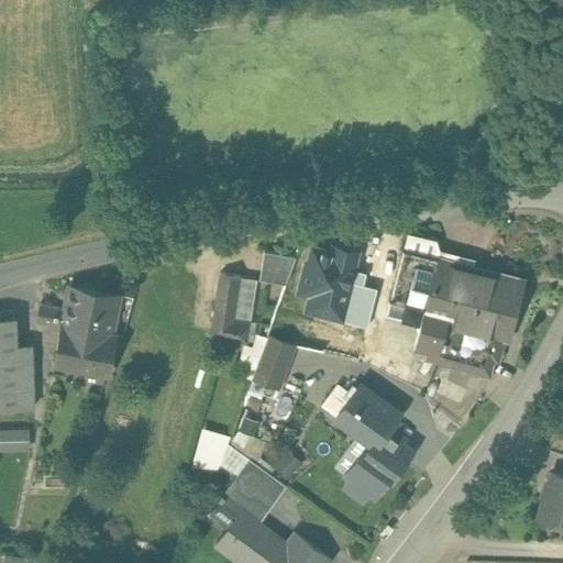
[(474,260),(440,251),(434,238),(408,231),(404,250),(455,263),(472,267),(474,260)]
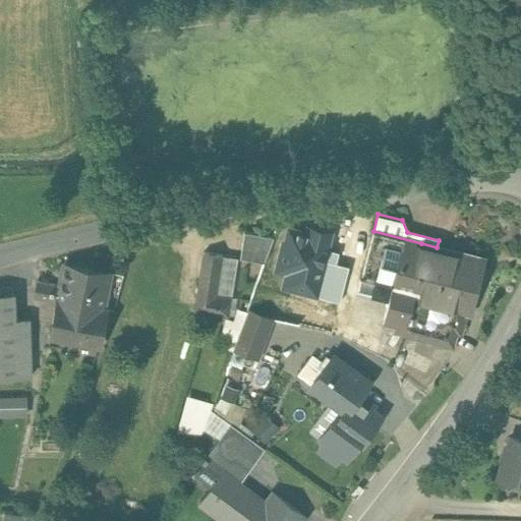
[(407,296),(421,243),(373,231),(361,276),(358,290),(391,298),(392,299),(393,293),(407,296)]
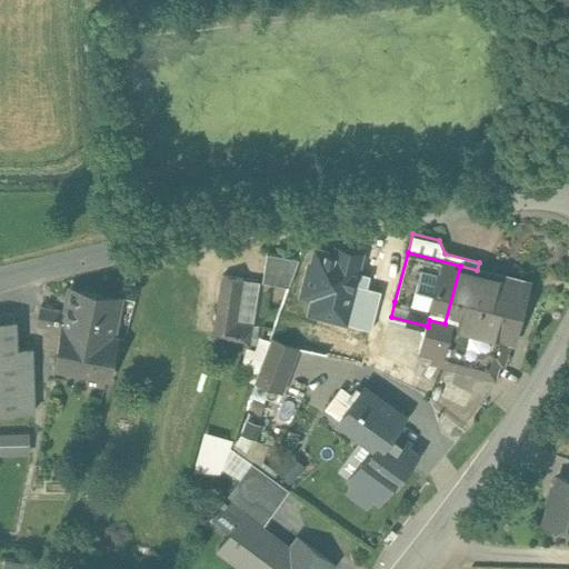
[(299,259),(267,253),(262,282),(289,287),(299,259)]
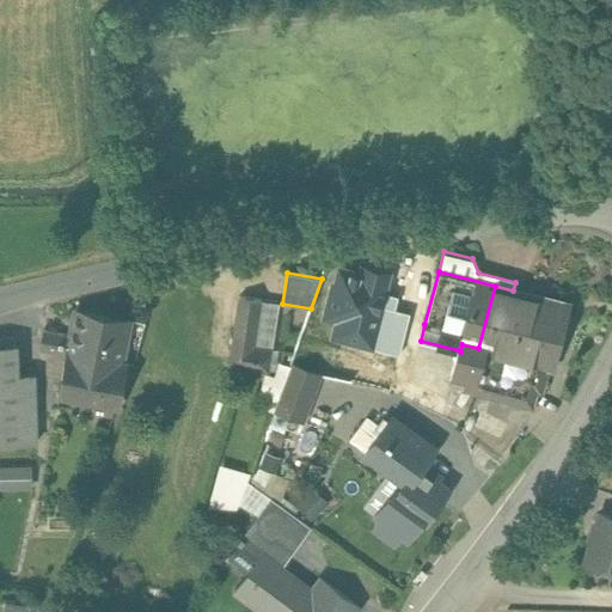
[(363,289),(322,279),(311,308),(292,365),(320,375),(349,381),(367,310),(359,307),(363,289)]
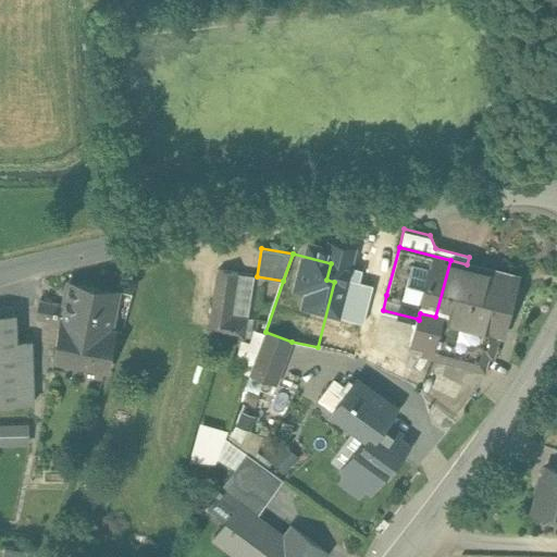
[(467,264),(450,260),(435,317),(499,334),(503,334),(519,277),(467,264)]
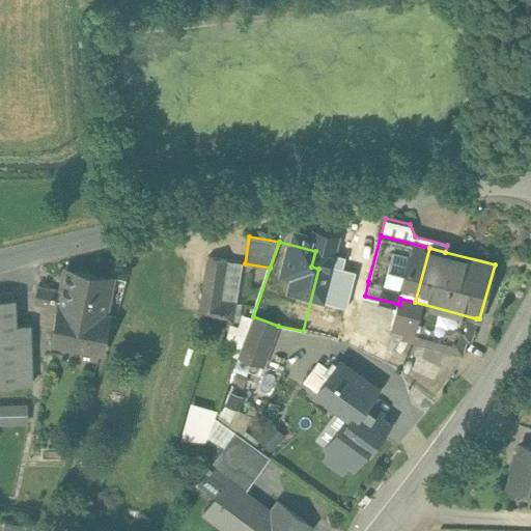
[(242,262),(207,257),(198,316),(233,322),(242,262)]
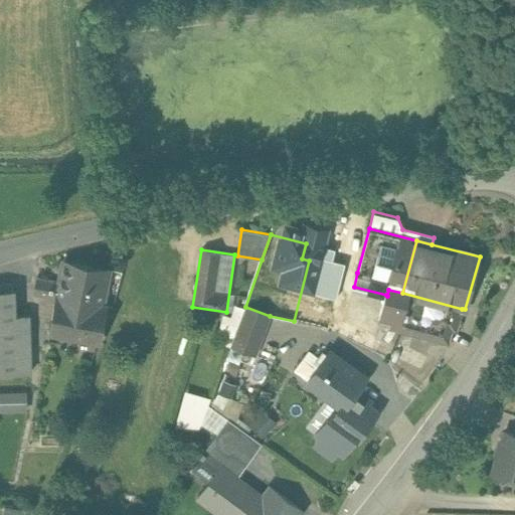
[(338,268),(309,261),(294,321),(322,329),(322,328),(338,268)]
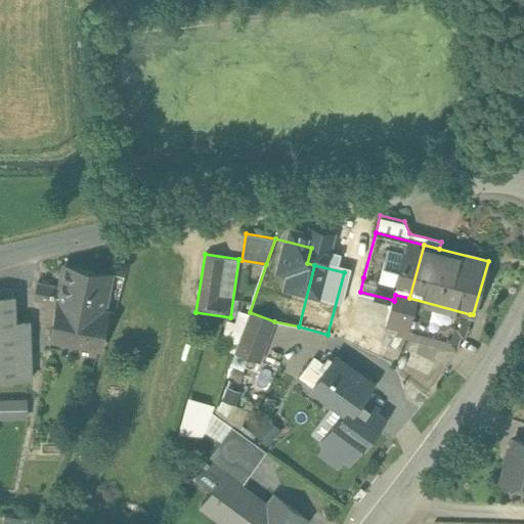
[(111,275),(66,266),(60,289),(57,304),(51,339),(100,348),(108,311),(103,310),(111,275)]
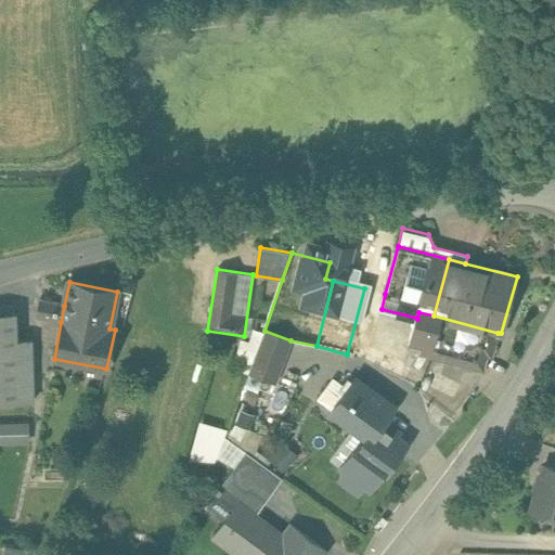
[(416,318),(382,309),(385,294),(364,288),(347,353),(347,355),(403,379),(412,344),(409,343),(416,318)]
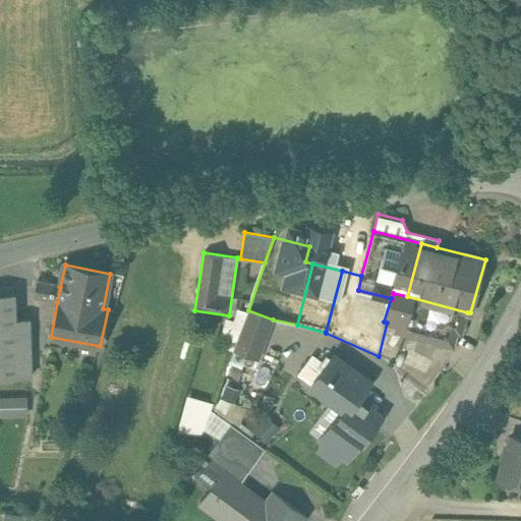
[(59,285),(37,281),(34,298),(57,302),(60,287),(59,285)]
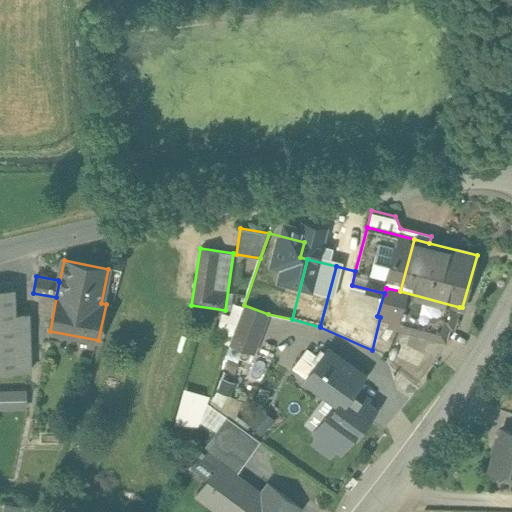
[(15,314),(14,288),(0,288),(0,371),(31,370),(29,313),(15,314)]
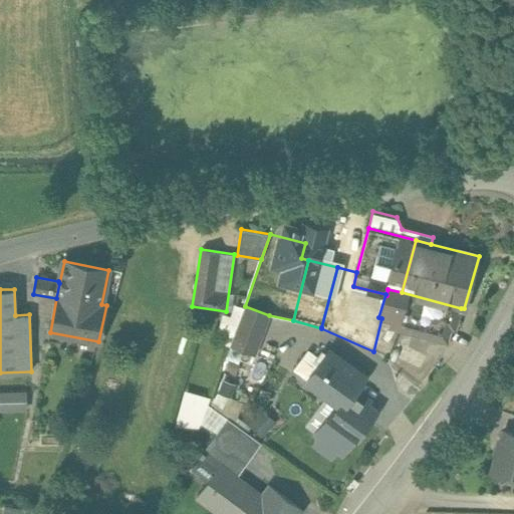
[(402,292),(388,289),(387,295),(386,294),(378,317),(381,318),(391,320),(390,326),(448,341),(451,328),(456,329),(461,308),(402,292)]
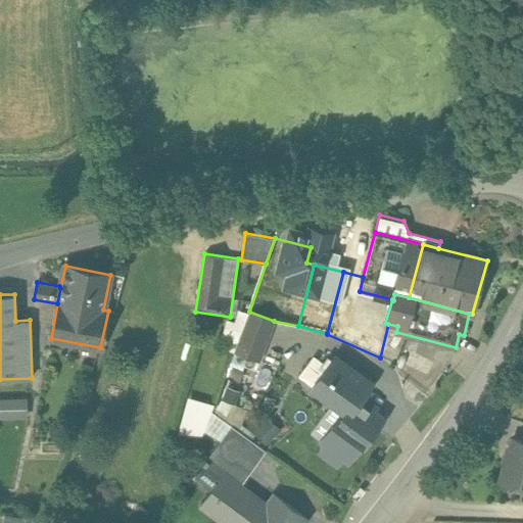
[(234,351),(234,349),(248,313),(238,308),(235,321),(227,319),(219,346),(234,351)]
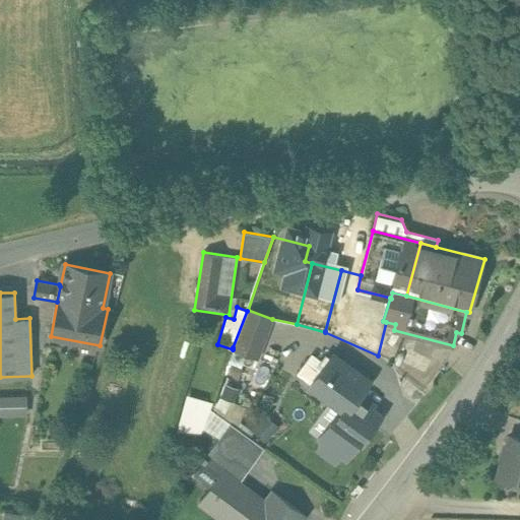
[(272,319),(248,310),(247,311),(233,347),(257,356),(272,319)]
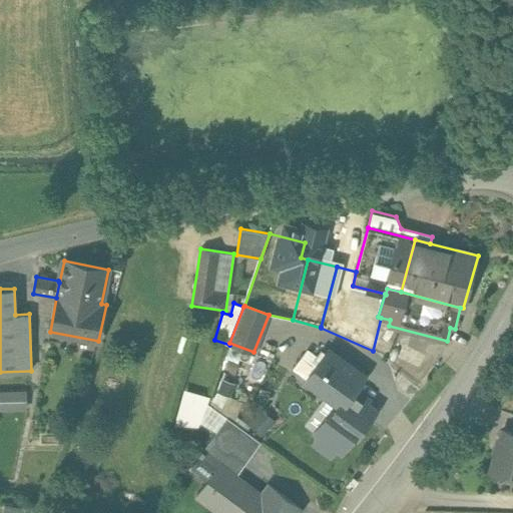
[(365,376),(328,348),(306,378),(339,402),(344,405),(356,389),(365,376)]
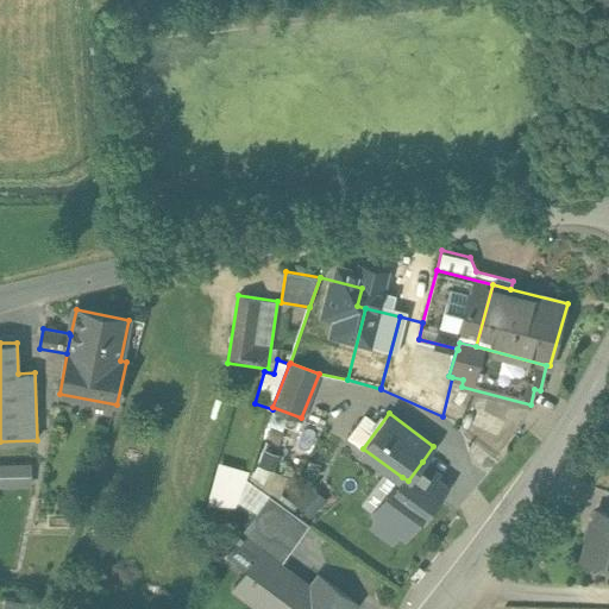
[(429,468),(422,462),(408,481),(402,477),(374,516),(405,539),(421,515),(425,516),(447,485),(427,471),(429,468)]
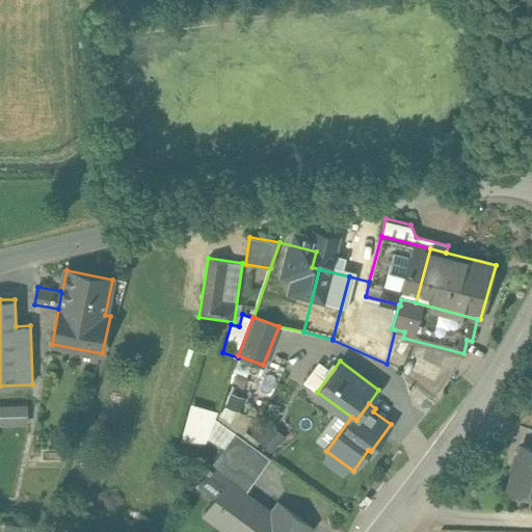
[(188,416),(213,423),(218,411),(191,404),(188,416)]
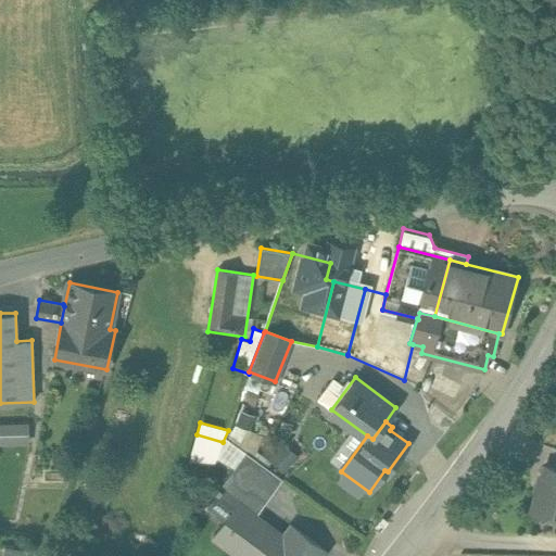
[(24,426),(0,426),(0,442),(24,442),(24,426)]
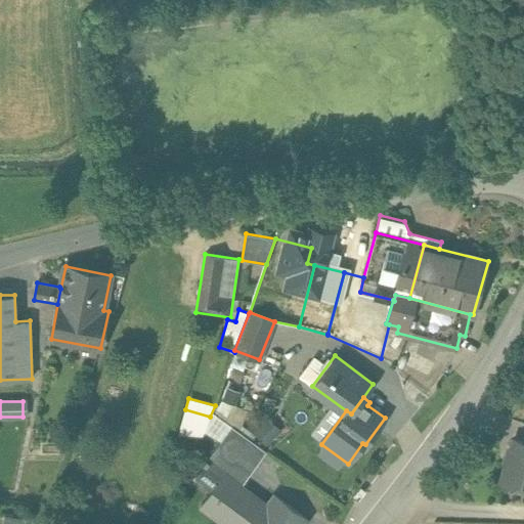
[(185,409),(181,425),(205,432),(210,417),(185,409)]
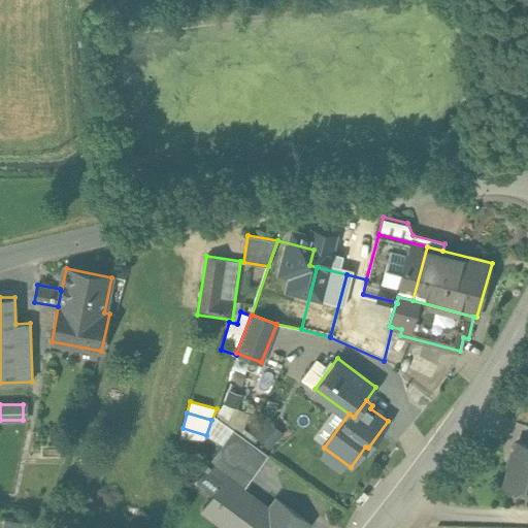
[(272,420),(257,435),(270,448),(285,431),(272,420)]
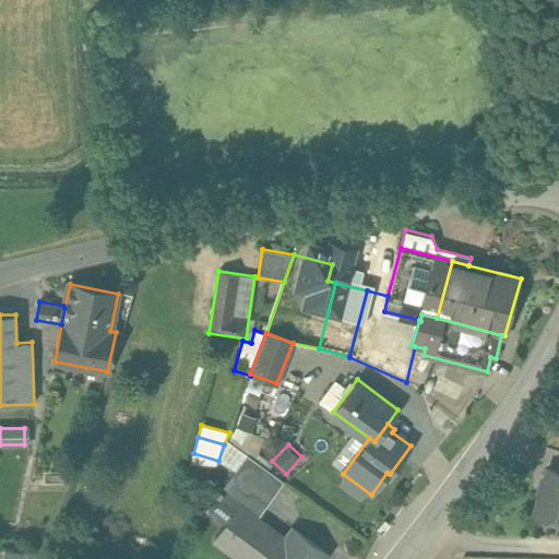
[(284,482),(248,454),(238,468),(274,496),(284,482)]
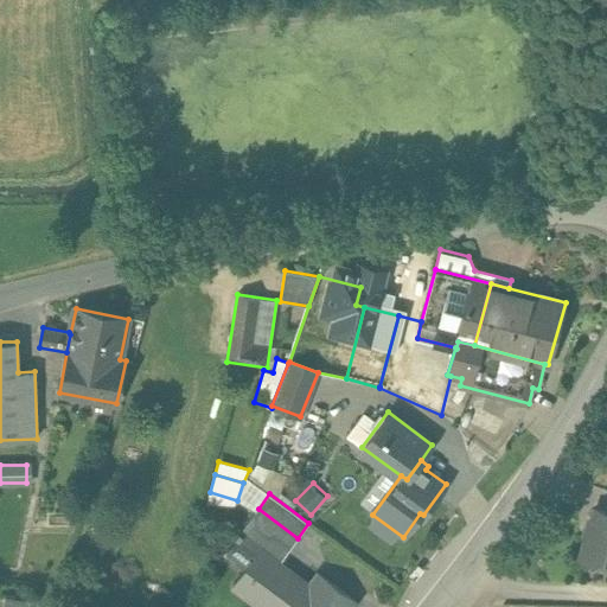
[(298,538),(259,509),(240,534),(236,537),(237,538),(227,551),(224,554),(246,569),(234,586),(262,606),(312,606),(321,594),(311,586),(302,580),(300,583),(278,567),(298,538)]
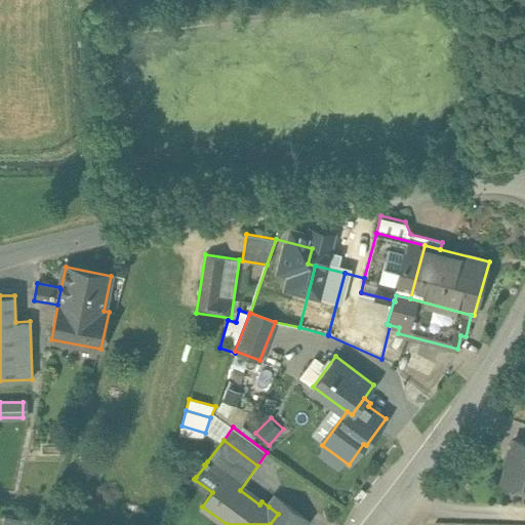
[(524,442),(515,440),(512,450),(511,449),(507,463),(508,465),(502,482),(524,488),(524,442)]
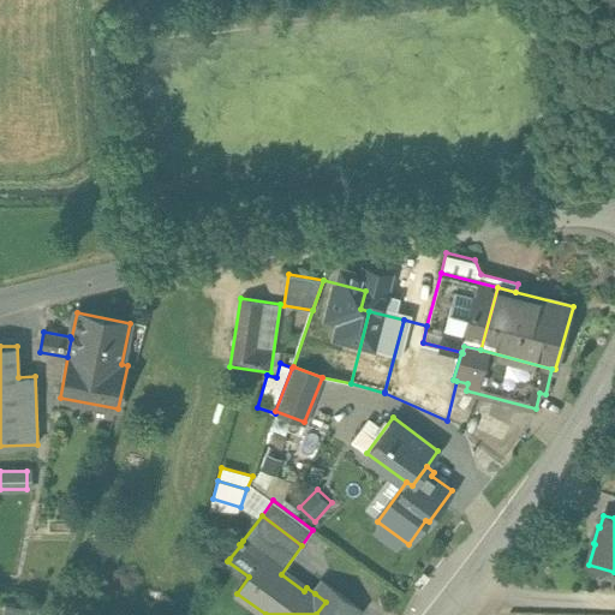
[(326,602),(316,614),(353,614),(359,608),(323,581),(315,593),(326,602)]
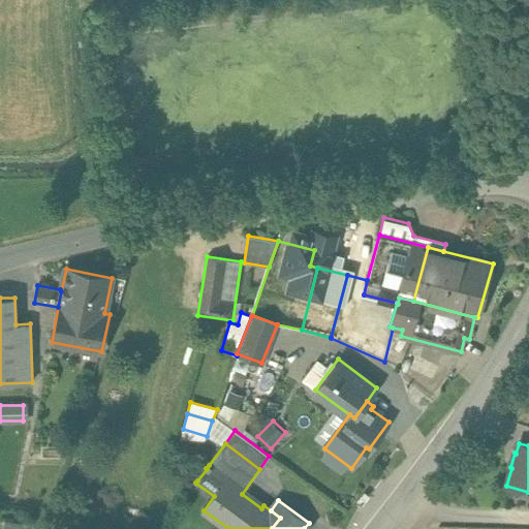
[(2,528),(25,528),(27,520),(4,518),(2,528)]
